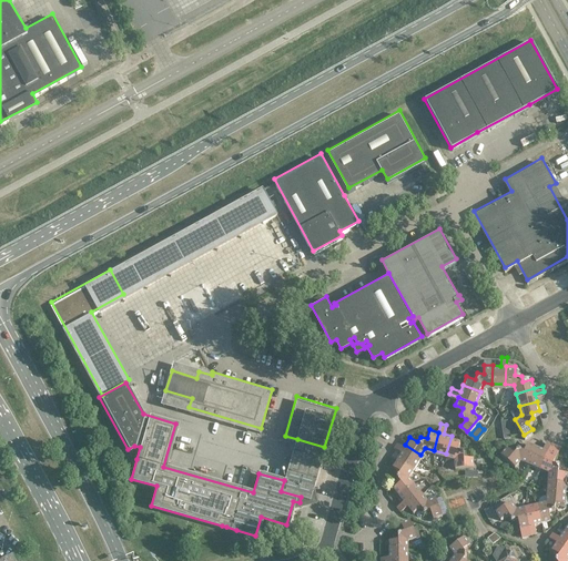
[(460,438),(452,436),(446,454),(455,456),(455,465),(473,463),(473,455),(464,455),(464,448),(457,447),(460,438)]
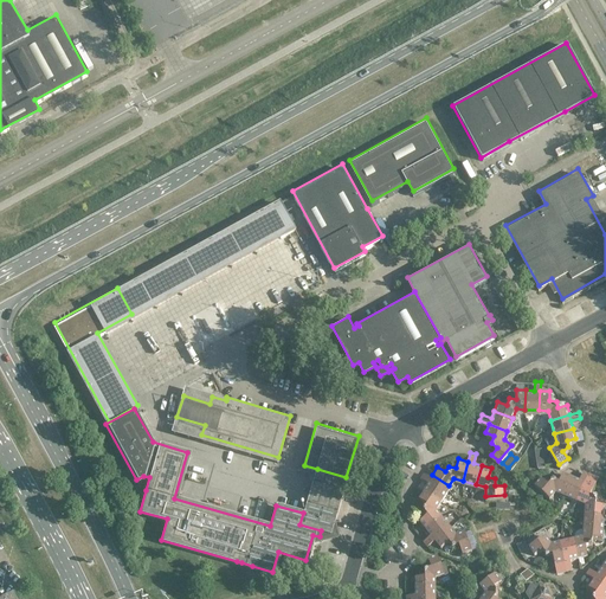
[(588,470),(584,468),(580,476),(572,472),(563,491),(577,496),(585,478),(588,470)]
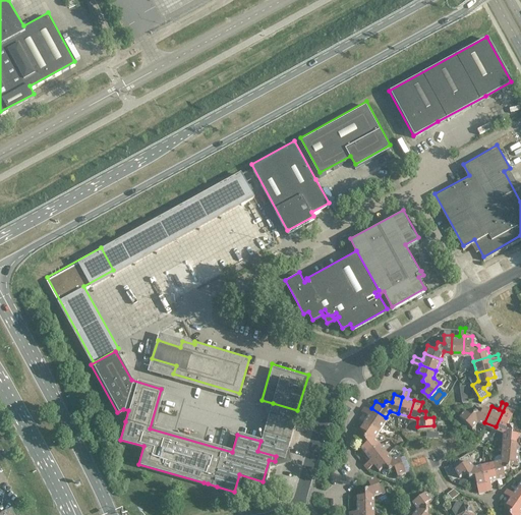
[(297,410),(273,403),(261,441),(257,451),(276,456),(284,456),(297,410)]
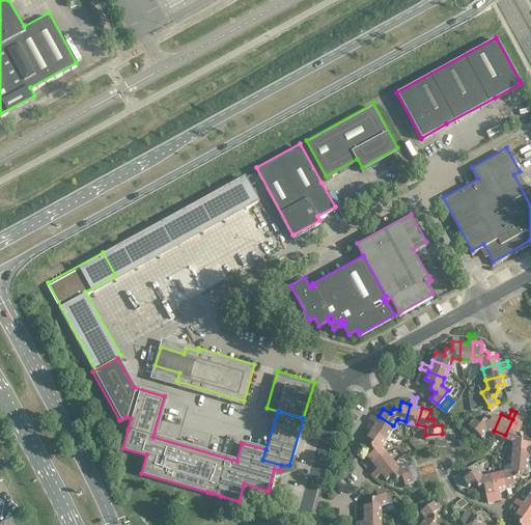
[(379,416),(372,411),(369,416),(375,420),(371,426),(386,436),(393,425),(379,416)]
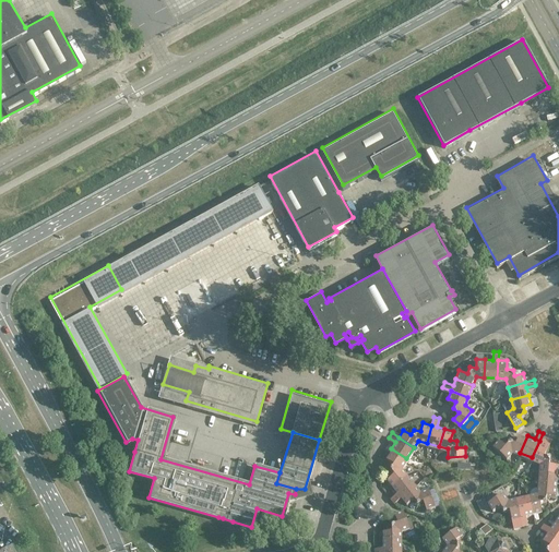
[(512,450),(520,453),(527,435),(519,432),(515,440),(510,438),(506,443),(499,436),(492,444),(507,456),(512,450)]
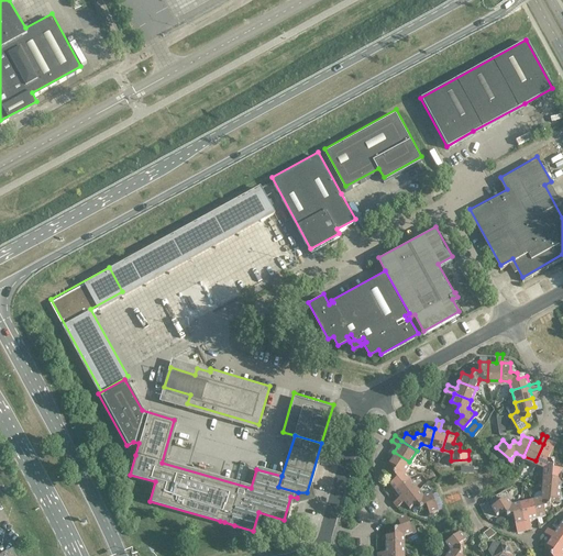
[(561,475),(561,474),(562,465),(553,465),(554,458),(549,456),(555,440),(547,436),(543,444),(536,460),(543,465),(543,473),(561,475)]
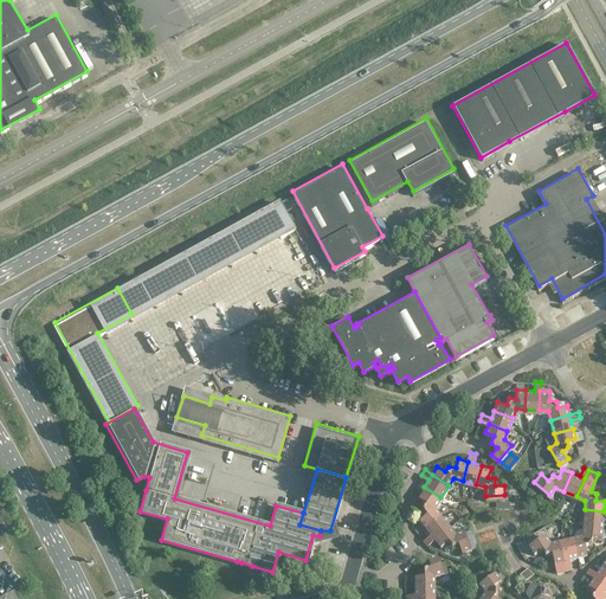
[(440,497),(424,487),(419,495),(426,500),(423,506),(427,511),(420,517),(426,525),(442,513),(436,506),(440,497)]
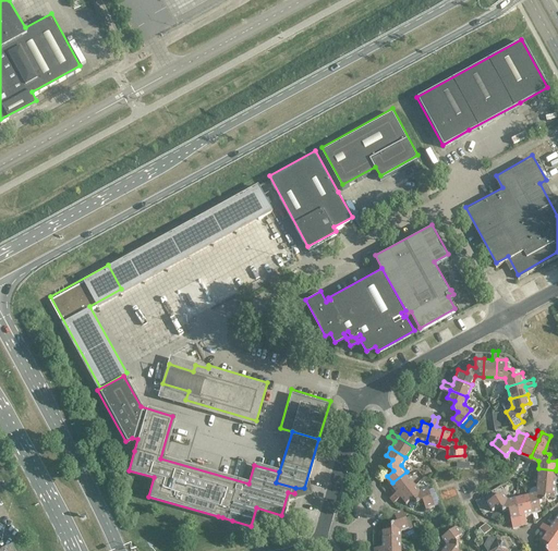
[(556,470),(538,468),(537,481),(555,484),(556,476),(557,476),(557,469),(556,469),(556,470)]
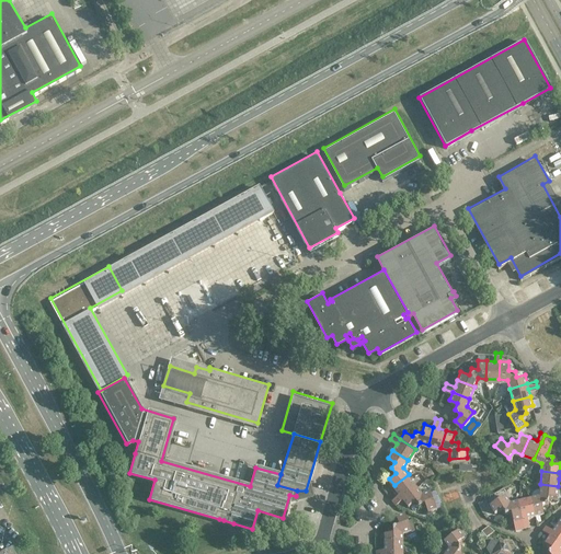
[(416,484),(409,474),(395,485),(399,491),(392,496),(396,501),(402,496),(402,495),(416,484)]
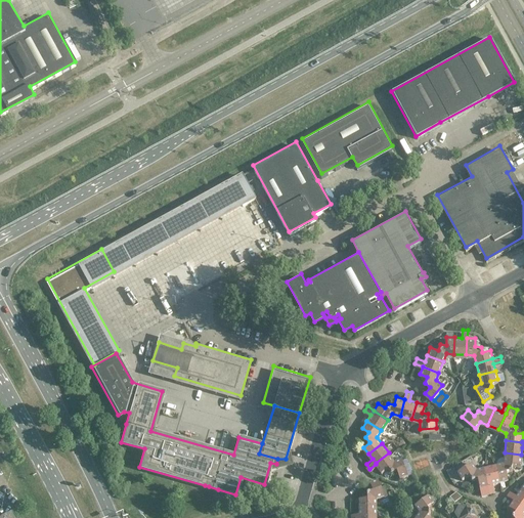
[(394,459),(389,452),(376,463),(376,464),(381,470),(388,465),(391,469),(396,467),(399,475),(407,472),(402,456),(394,459)]
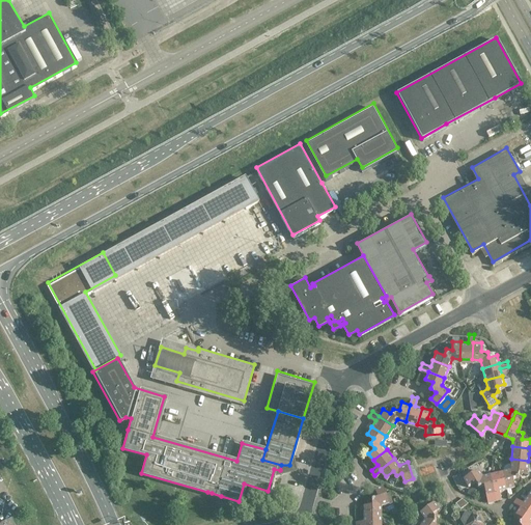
[(528,461),(511,459),(511,460),(508,460),(506,461),(505,462),(504,464),(503,466),(503,468),(502,469),(506,486),(514,484),(512,475),(519,474),(519,468),(527,469),(528,461)]
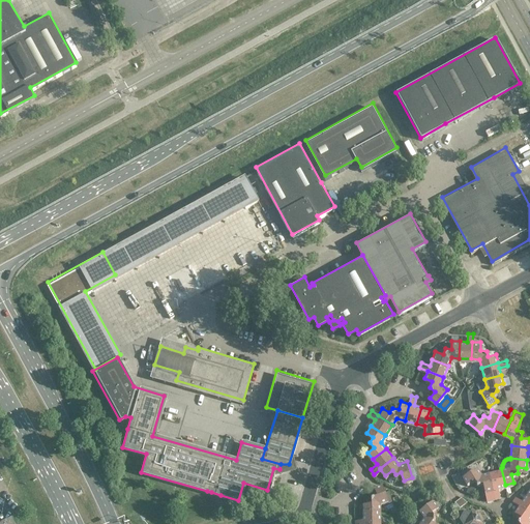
[(484,489),(493,488),(490,470),(481,472),(477,465),(463,474),(467,482),(474,477),(477,483),(483,481),(484,489)]
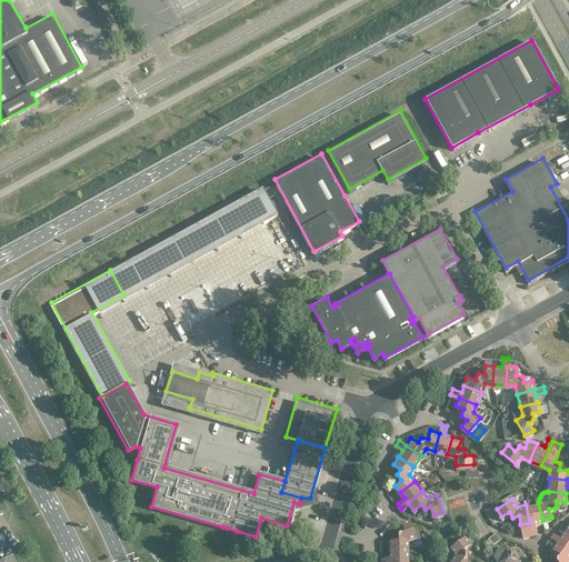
[(542,520),(538,502),(526,504),(529,523),(531,531),(537,530),(535,521),(542,520)]
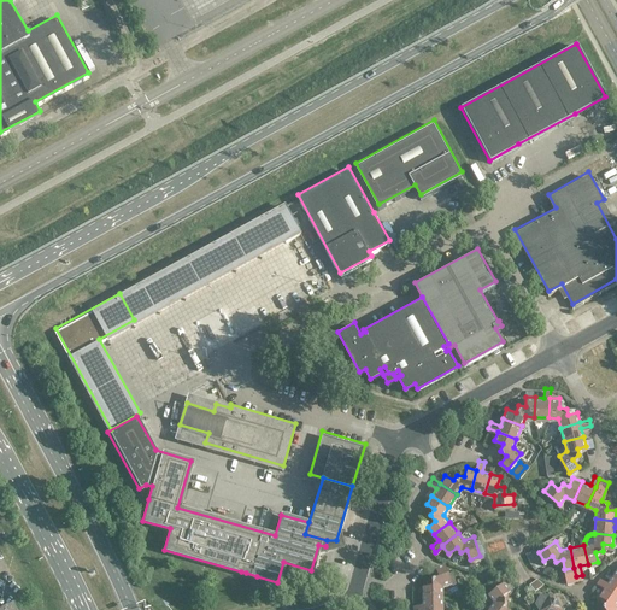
[(446,561),(436,564),(439,574),(433,576),(433,584),(423,584),(423,593),(442,592),(442,584),(456,579),(452,567),(448,569),(446,561)]
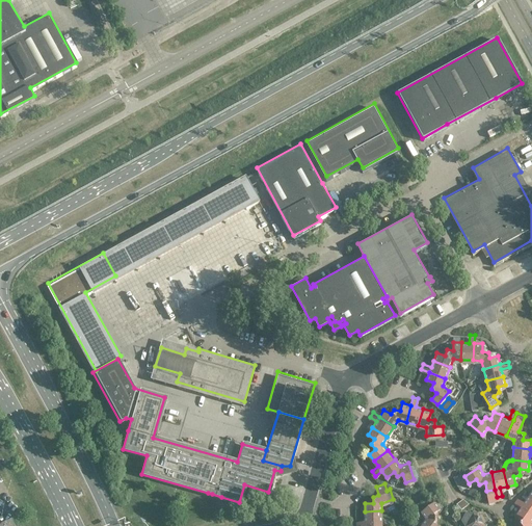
[(531,497),(528,495),(524,500),(517,496),(514,500),(521,505),(522,504),(531,511),(531,497)]
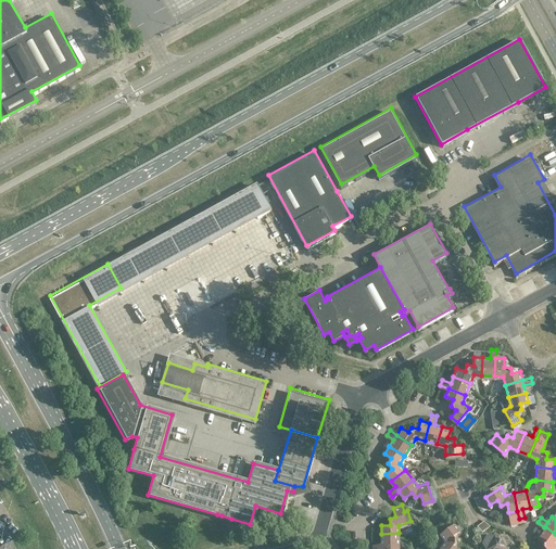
[(487,523),(482,518),(477,522),(481,526),(487,523)]
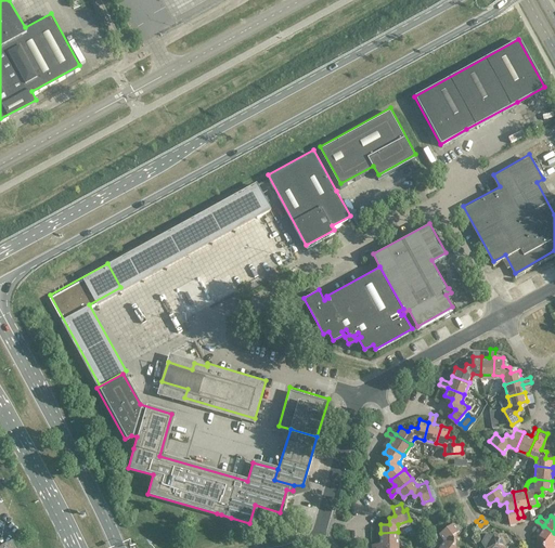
[(444,538),(440,545),(443,547),(459,547),(452,543),(456,538),(452,533),(459,527),(454,520),(439,531),(444,538)]
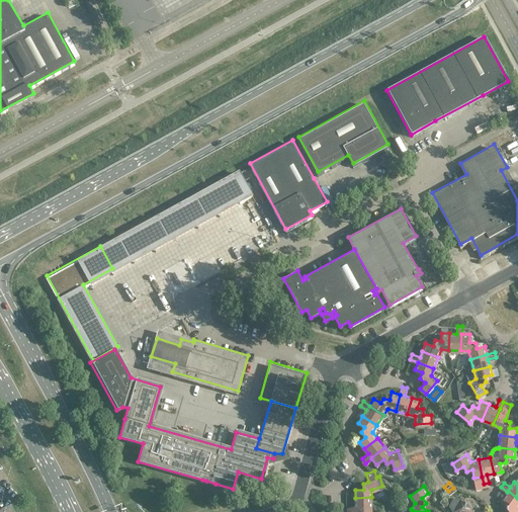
[(517,498),(508,491),(507,492),(503,498),(510,503),(506,508),(509,511),(517,511),(517,508),(517,507),(517,505),(517,498)]
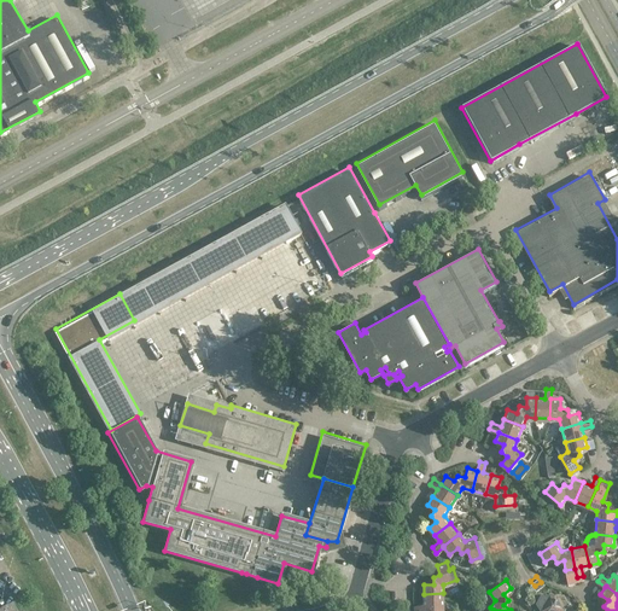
[(549,593),(541,592),(536,600),(542,606),(541,607),(542,610),(560,610),(561,610),(565,607),(563,606),(569,600),(564,592),(555,593),(555,592),(549,592),(549,593)]
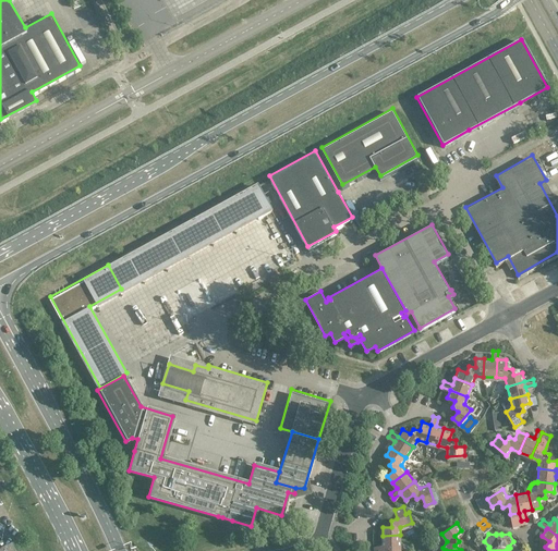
[(401,548),(400,535),(383,536),(383,543),(374,543),(374,549),(383,549),(401,548)]
